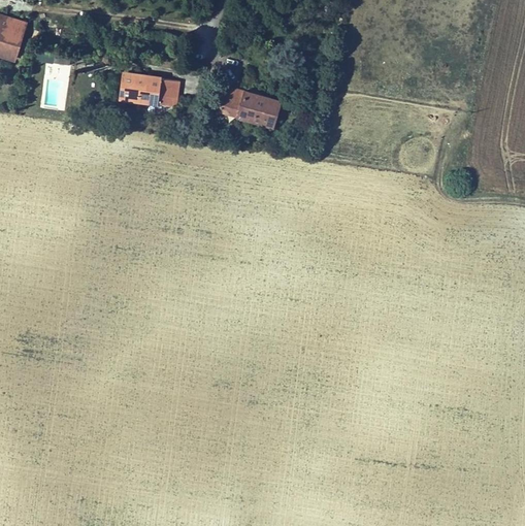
[(0,53),(17,58),(28,22),(0,12),(0,53)]
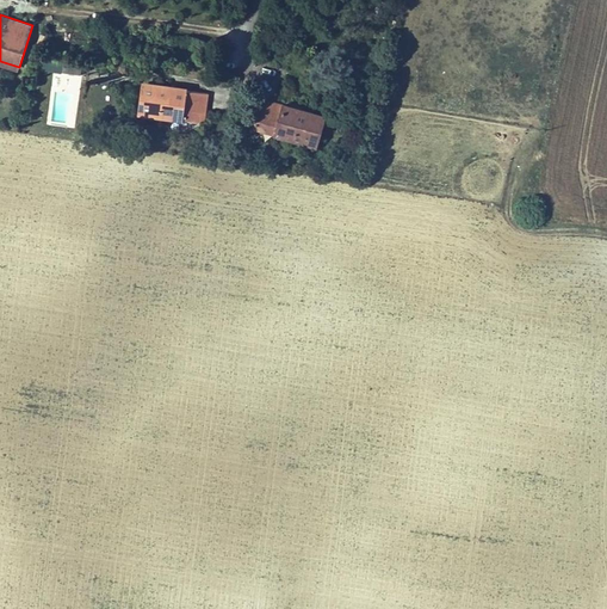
[(61,63),(35,62),(33,72),(61,74),(61,63)]
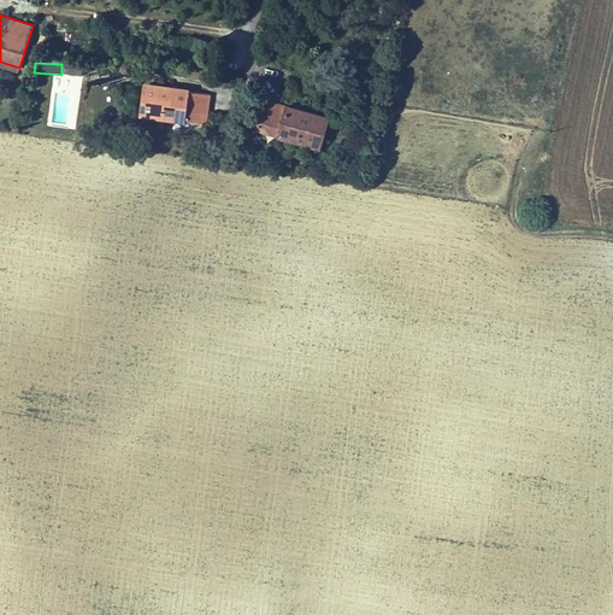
[(80,76),(80,65),(62,64),(62,75),(80,76)]
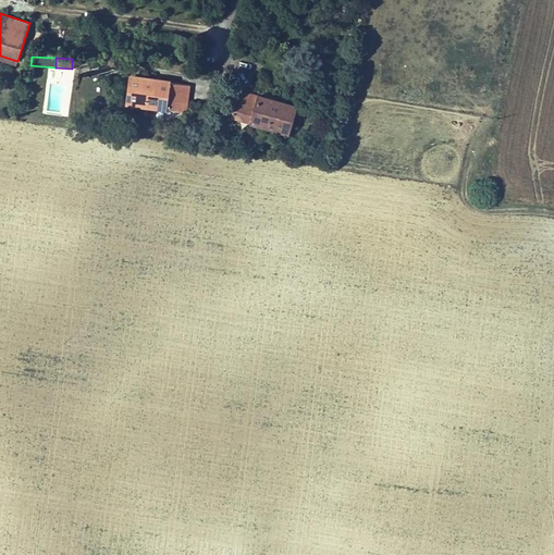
[(125,98),(175,110),(177,99),(186,101),(191,85),(171,79),(171,77),(133,69),(125,98)]
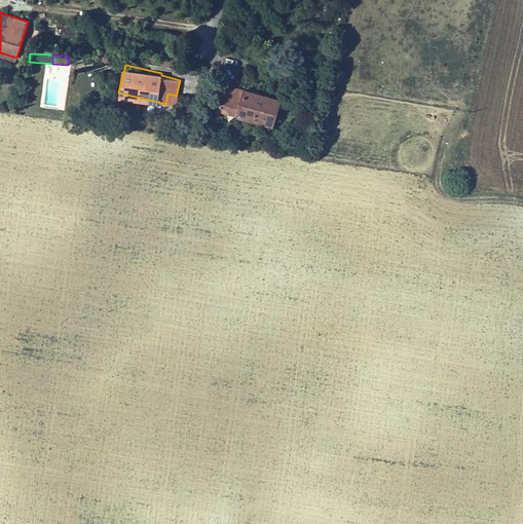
[(236,96),(237,89),(227,86),(223,99),(238,103),(239,97),(236,96)]
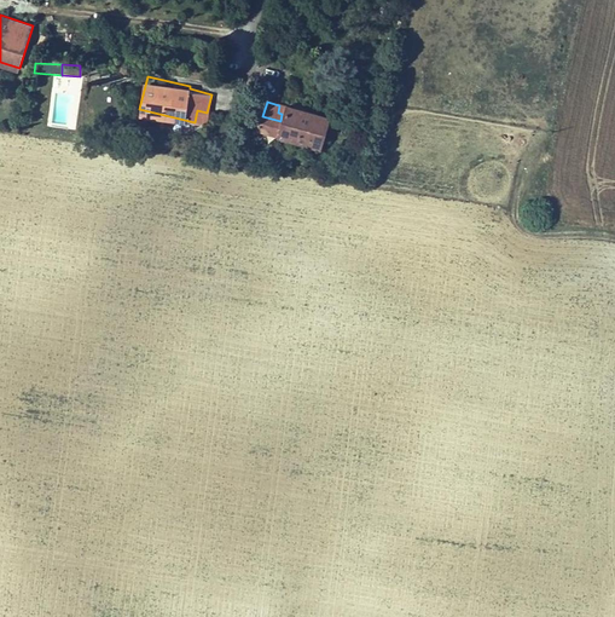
[(318,149),(326,119),(279,105),(278,113),(282,114),(280,121),(262,116),(260,126),(257,132),(318,149)]
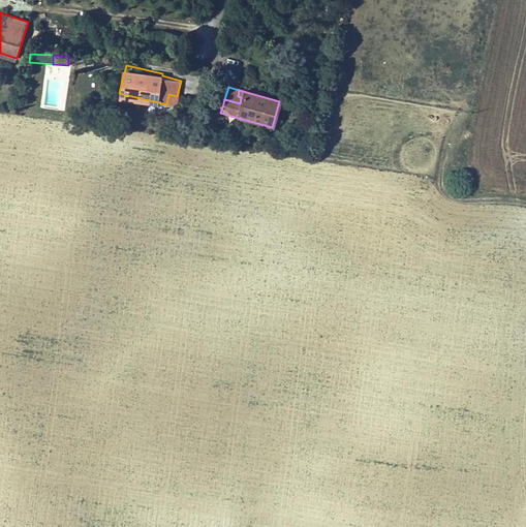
All buildings are outlined.
